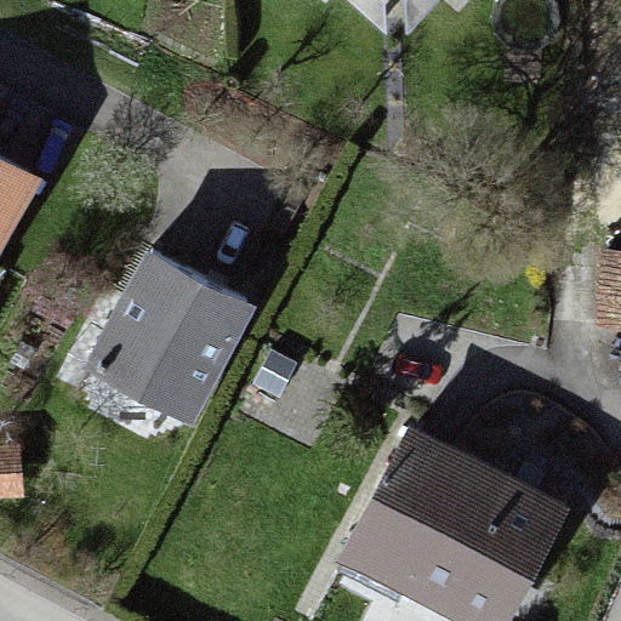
[(329,0),(372,41),(411,0),(329,0)]
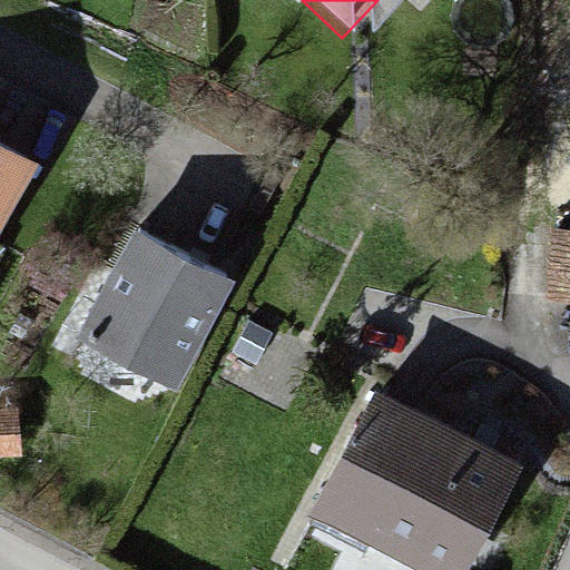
[(0,227),(35,165),(0,145),(0,227)]
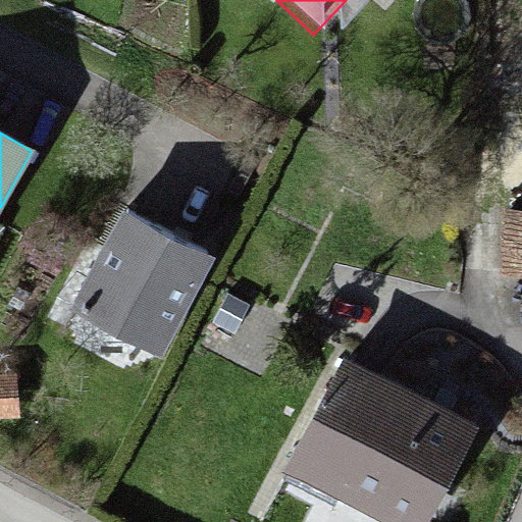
[(521,205),(503,205),(502,268),(521,268),(521,205)]
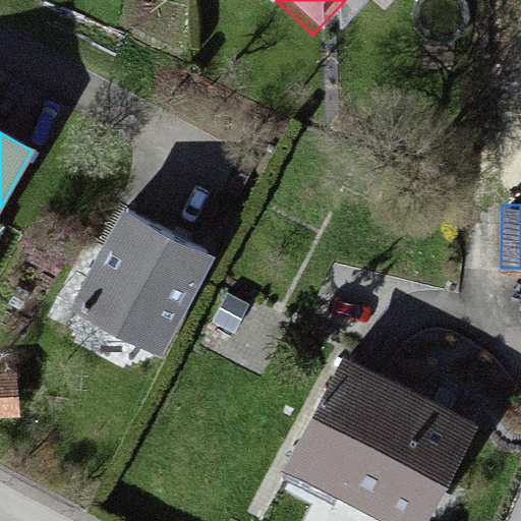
[(216,256),(122,210),(70,315),(163,361),(216,256)]
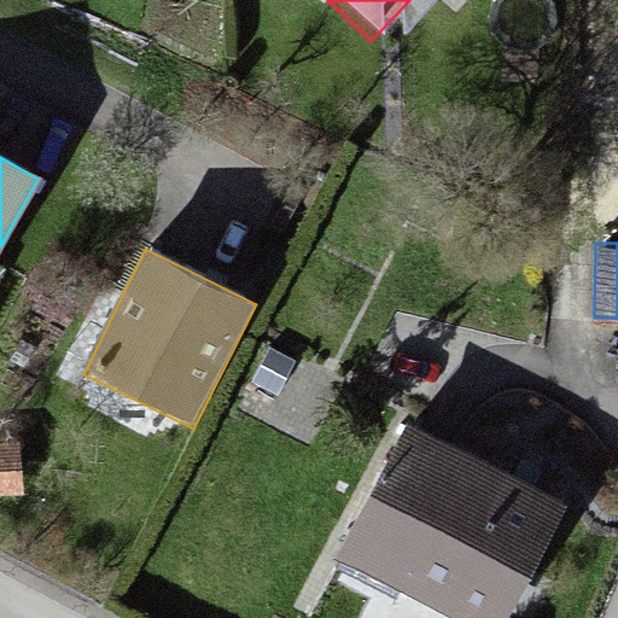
[(391,414),(330,537),(485,614),(547,493),(391,414)]
